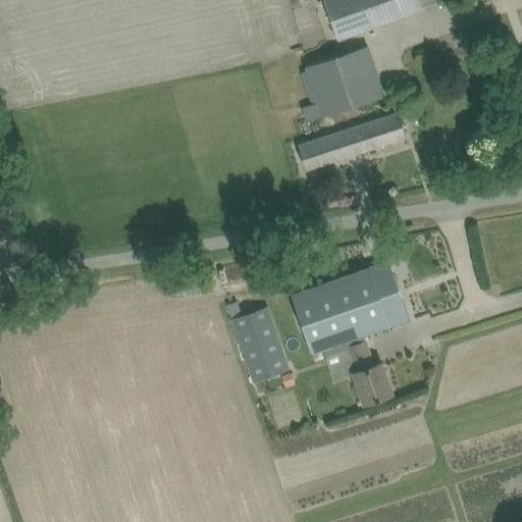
[(324,0),(338,39),(422,10),(418,0),(324,0)]
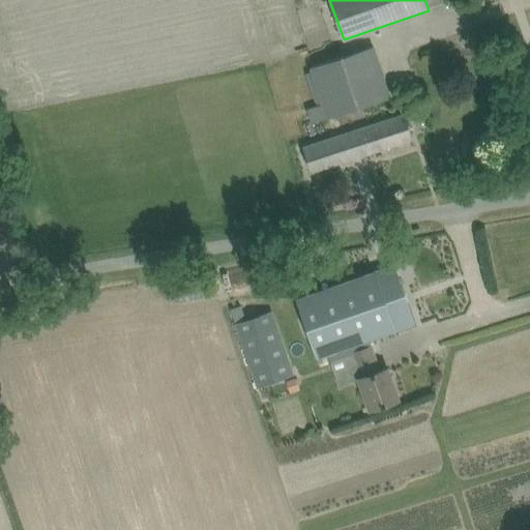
[(311,67),(327,118),(391,96),(374,46),(311,67)]
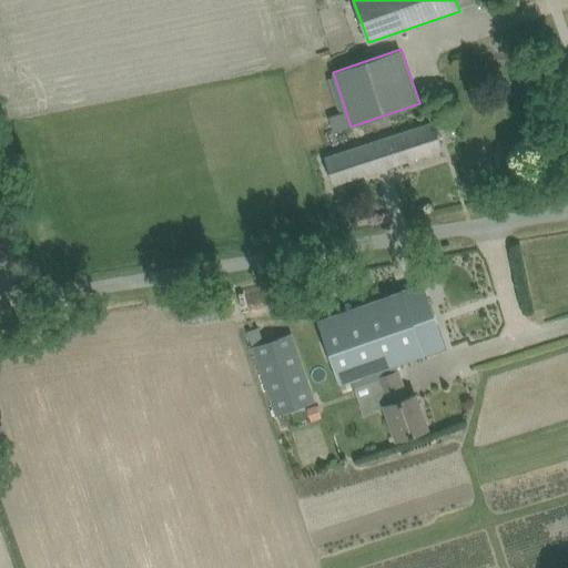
[(325,156),(334,184),(444,149),(435,121),(325,156)]
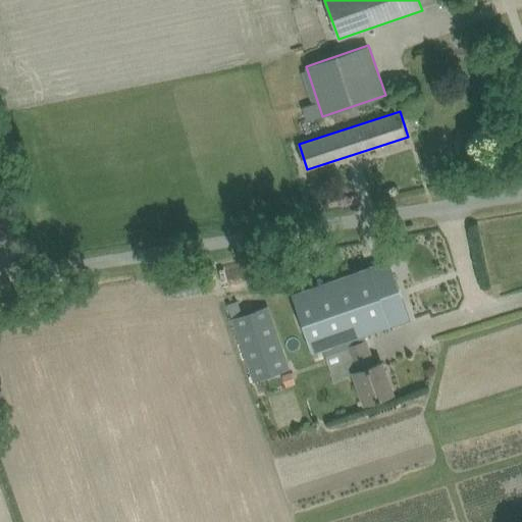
[(485,124),(482,135),(501,140),(504,129),(485,124)]
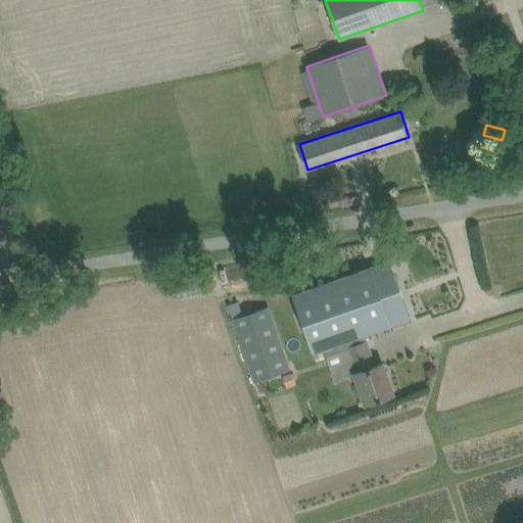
[(389,259),(291,294),(312,353),(410,320),(389,259)]
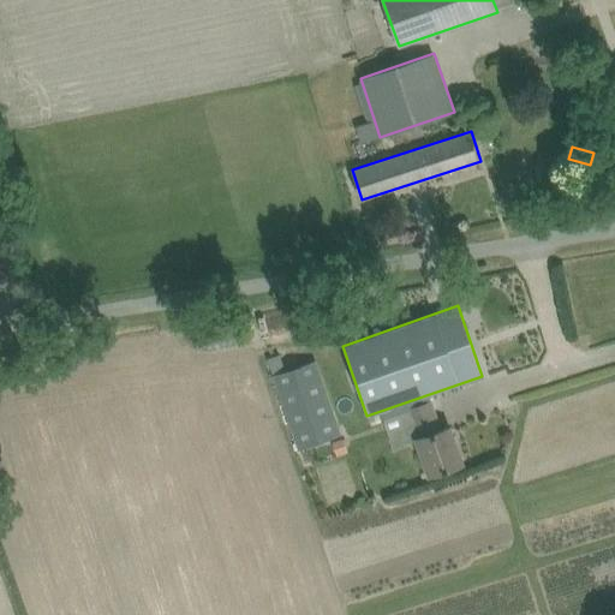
[(274,376),(300,449),(341,436),(315,362),(274,376)]
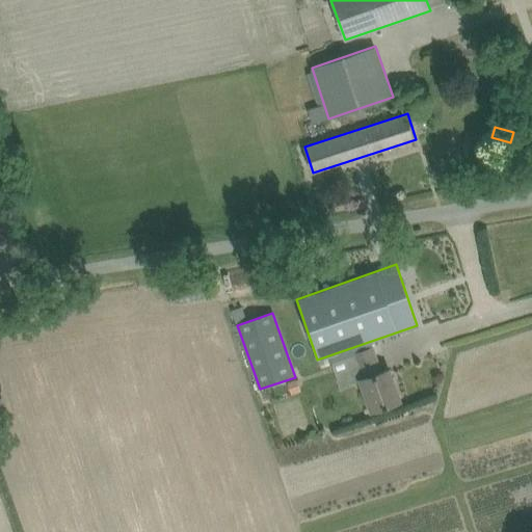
[(371,345),(343,355),(352,382),(361,379),(371,411),(380,408),(400,402),(389,369),(380,372),(371,345)]
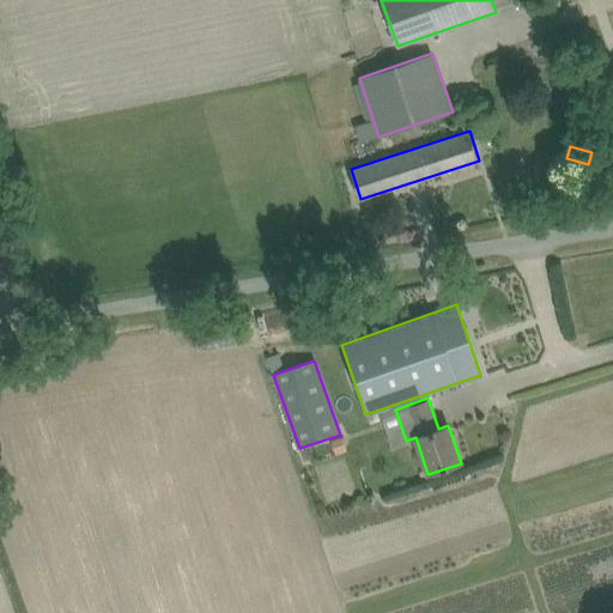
[(340,436),(298,450),(303,466),(345,450),(340,436)]
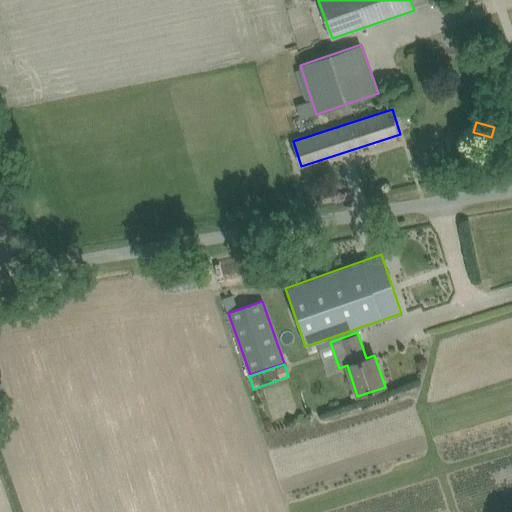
All buildings are outlined.
